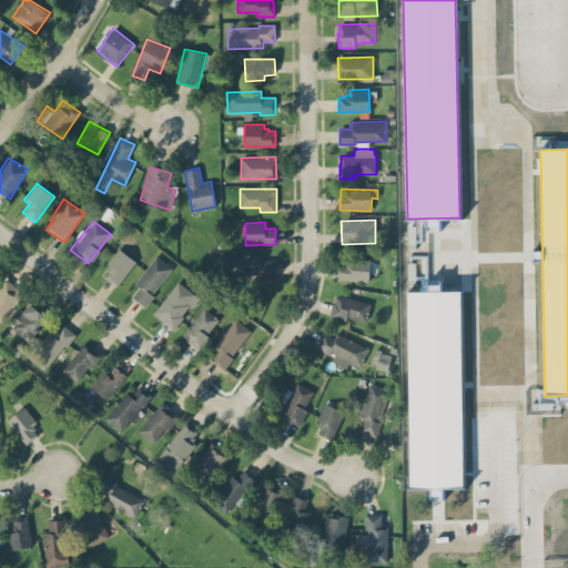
[(117,286),(137,262),(119,247),(107,263),(111,267),(104,276),(117,286)]
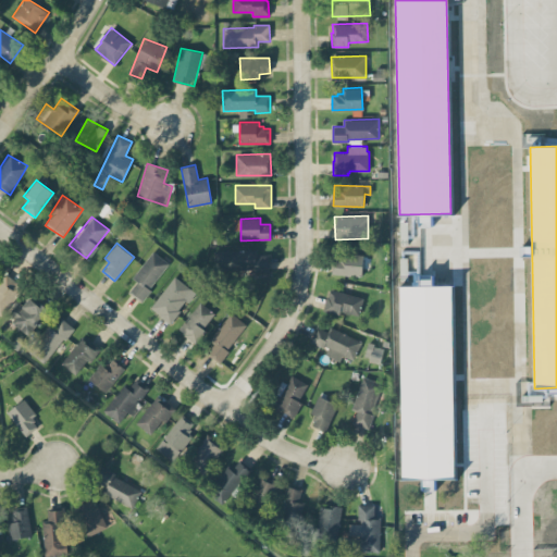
[(213,250),(214,271),(269,269),(269,255),(256,255),(256,249),(213,250)]
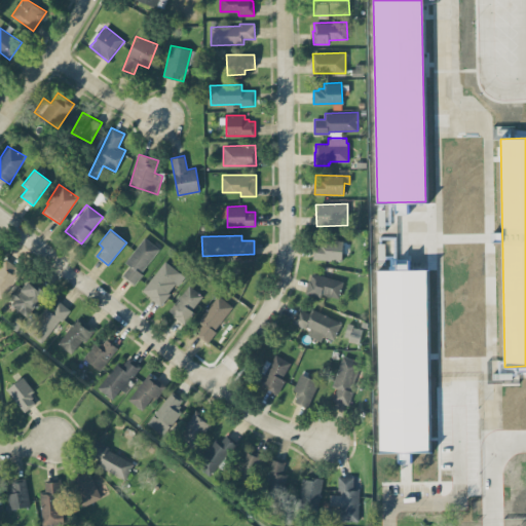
[(121,276),(134,285),(159,248),(143,236),(124,263),(128,265),(121,276)]
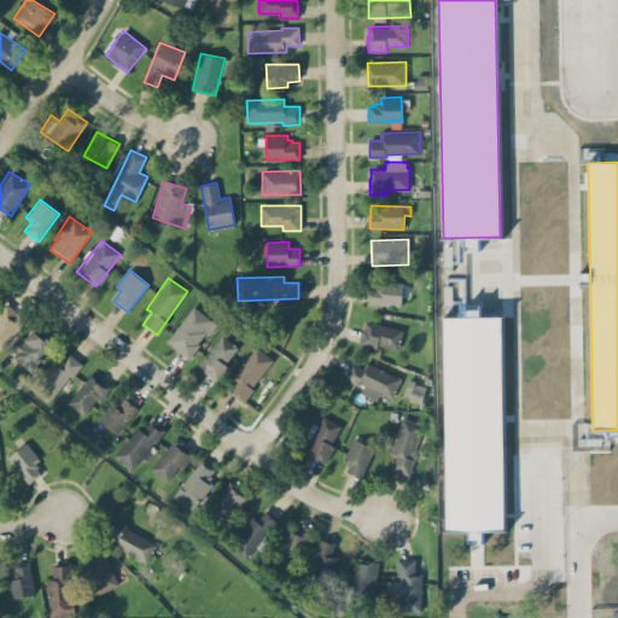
[(367,303),(401,307),(403,283),(379,280),(378,289),(368,287),(367,303)]
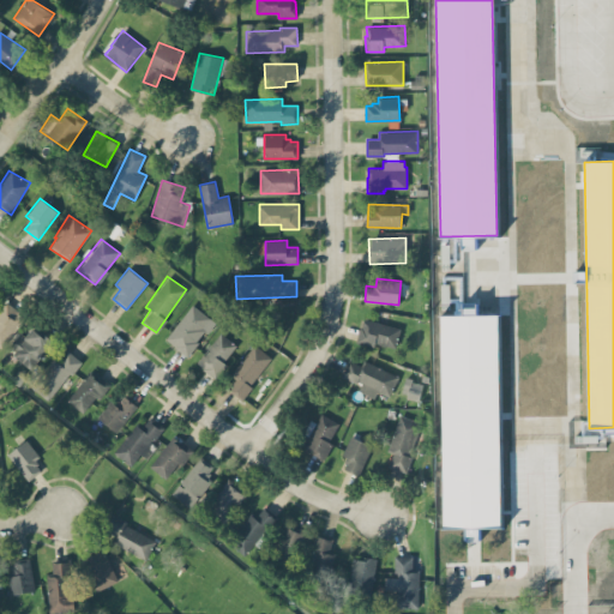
[(0,345),(2,348),(25,317),(4,302),(0,307),(0,345)]
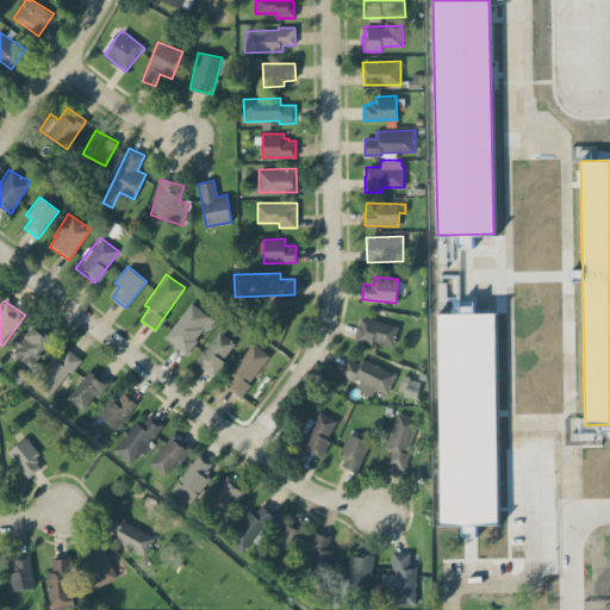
[(187,354),(213,319),(191,303),(165,337),(187,354)]
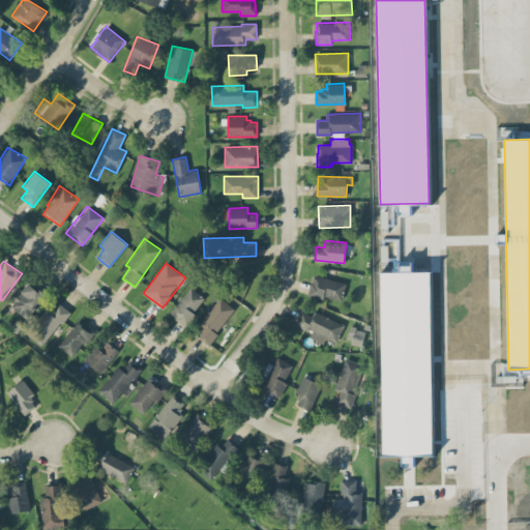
[(433,455),(430,271),(381,272),(383,455),(433,455)]
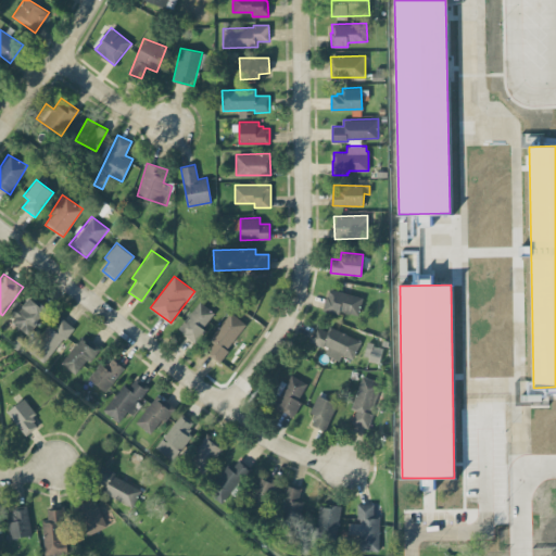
[(363,295),(328,289),(324,310),(358,316),(363,295)]
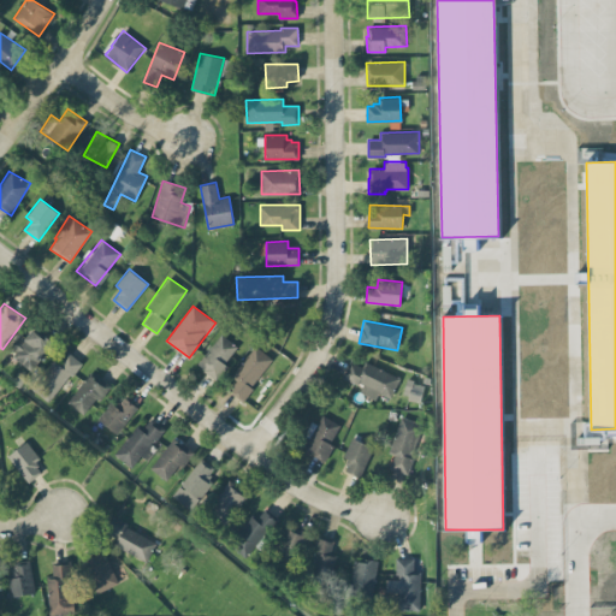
[(31,369),(52,344),(31,326),(10,353),(31,369)]
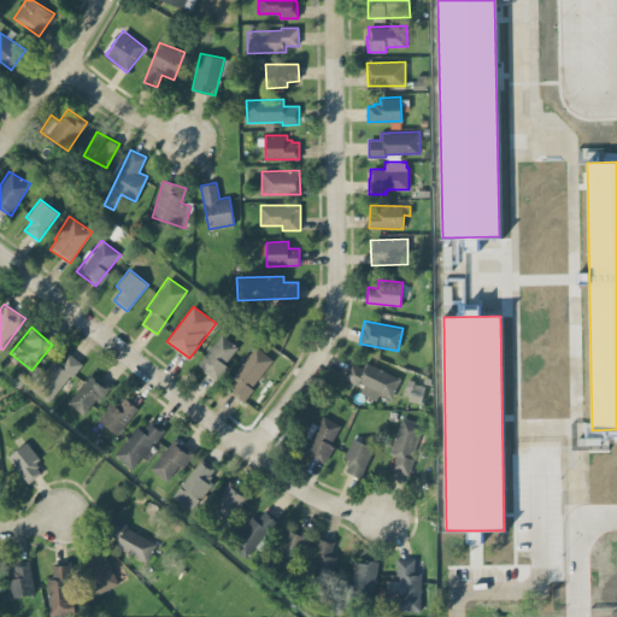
[(239,348),(222,334),(197,365),(213,378),(239,348)]
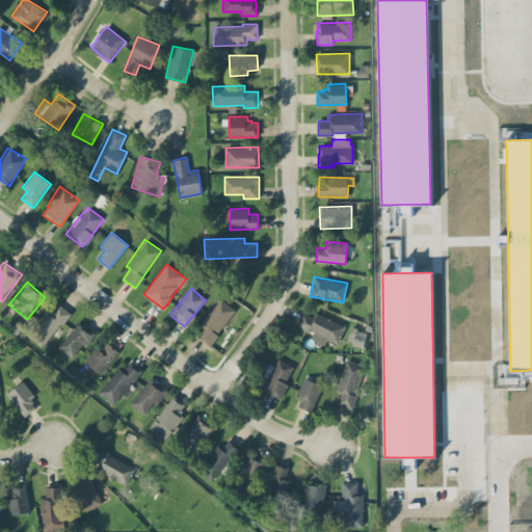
[(209,346),(236,310),(220,298),(200,325),(204,328),(197,337),(209,346)]
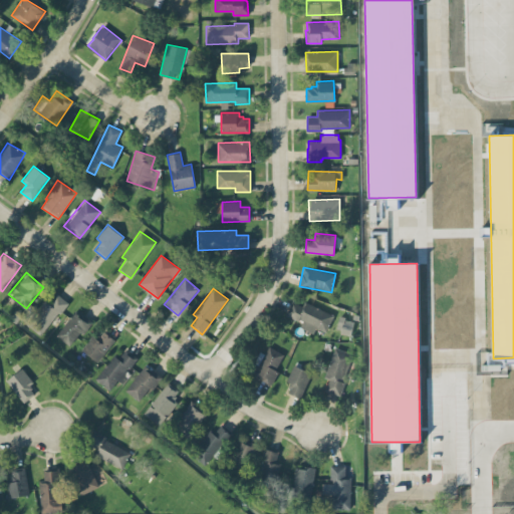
[(42,335),(66,300),(56,294),(50,303),(44,299),(27,324),(42,335)]
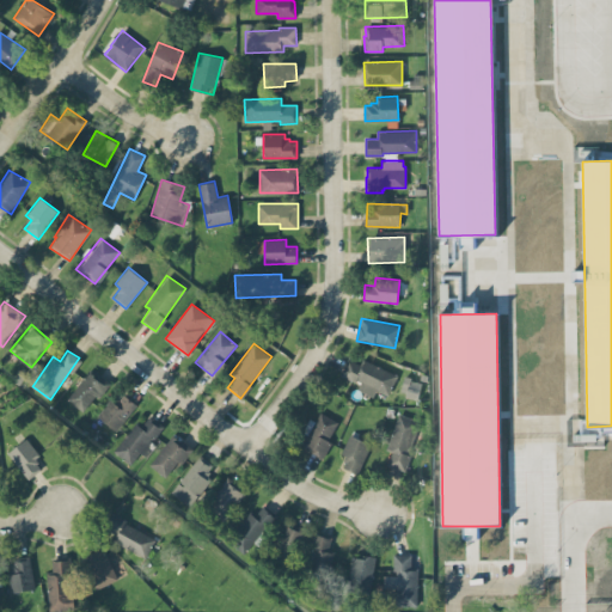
[(363,361),(362,365),(347,359),(341,375),(360,383),(356,390),(373,396),(375,391),(389,396),(397,373),(363,361)]
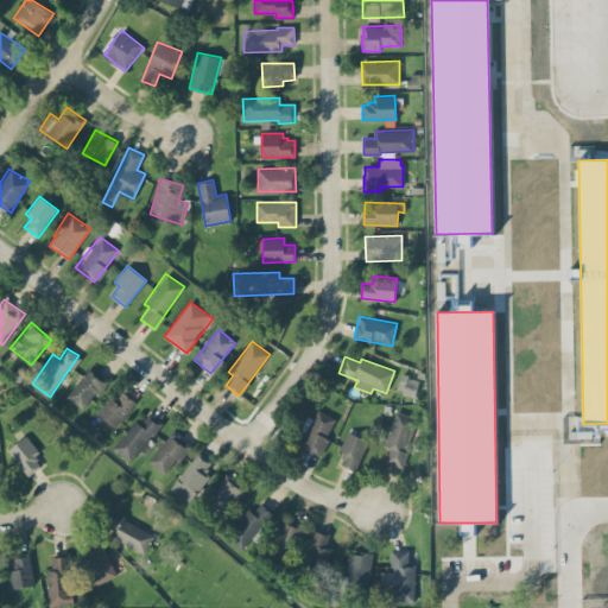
[(108,380),(90,366),(65,396),(83,410),(108,380)]
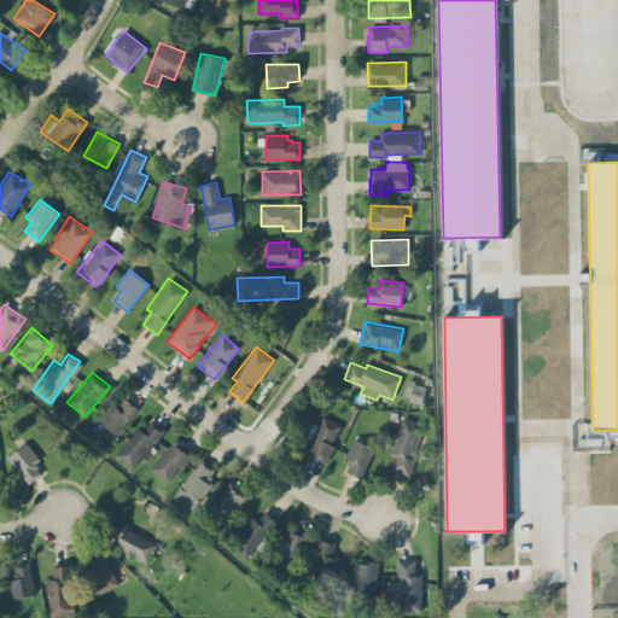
[(117,435),(138,408),(121,394),(99,420),(117,435)]
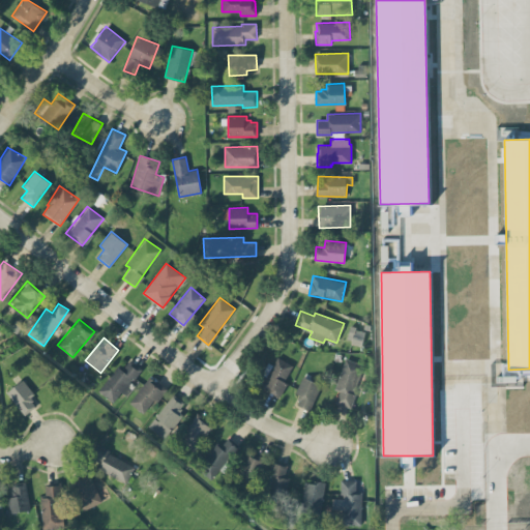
[(261,386),(280,396),(287,383),(284,382),(293,364),(277,357),(273,364),(268,362),(262,374),(266,377),(261,386)]
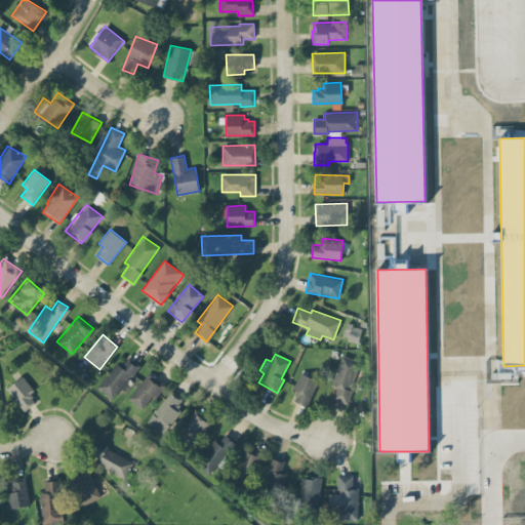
[(332,386),(335,387),(332,399),(348,403),(359,360),(340,355),(332,386)]
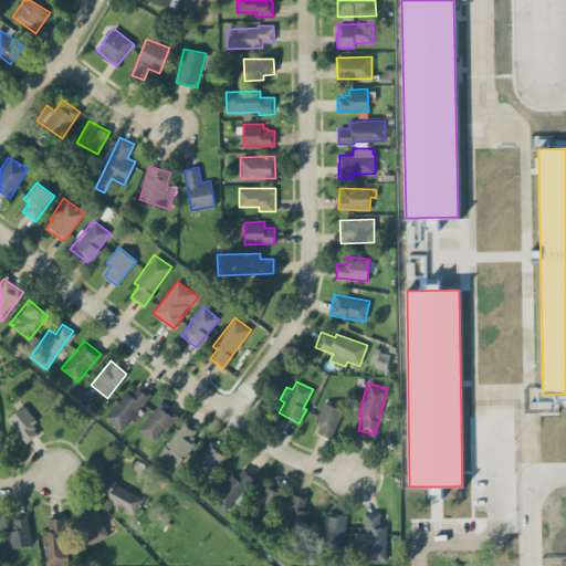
[(152,392),(138,384),(132,392),(126,389),(105,418),(122,430),(129,418),(136,422),(144,411),(140,408),(152,392)]
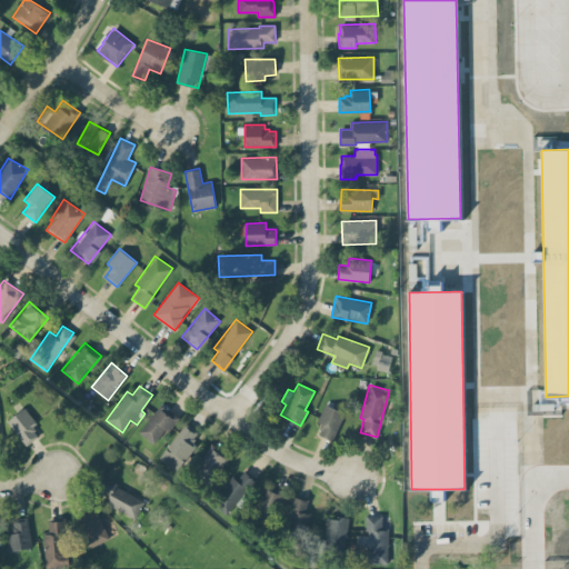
[(158,446),(177,415),(159,403),(140,435),(158,446)]
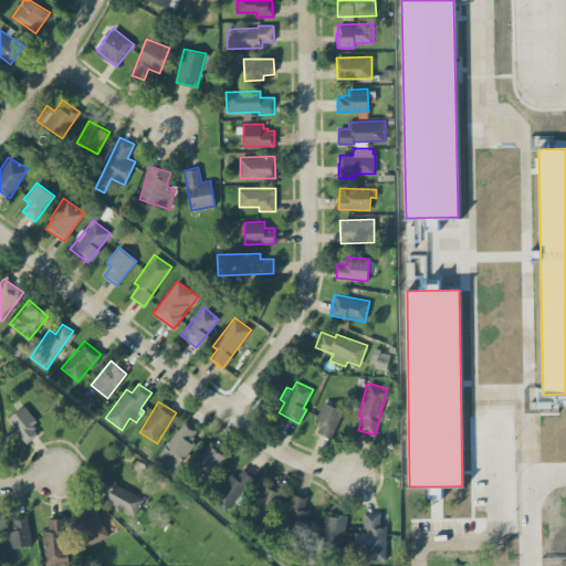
[(315,419),(321,421),(316,431),(332,438),(343,410),(323,401),(315,419)]
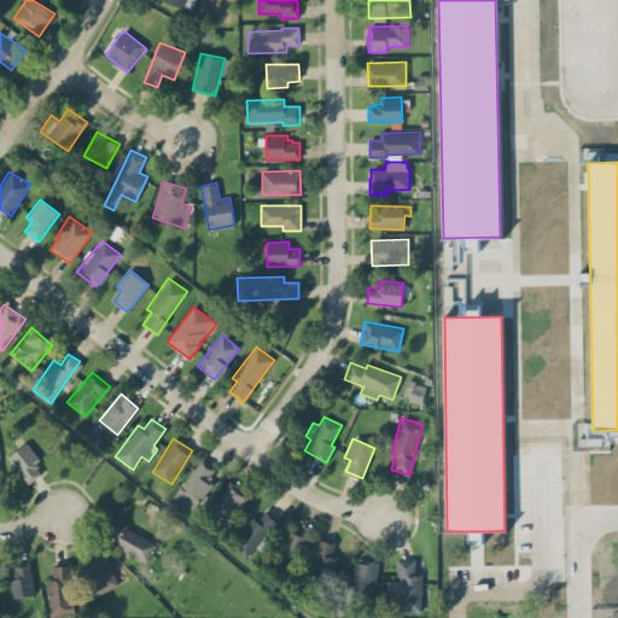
[(41,474),(35,464),(39,460),(28,443),(9,455),(27,484),(41,474)]
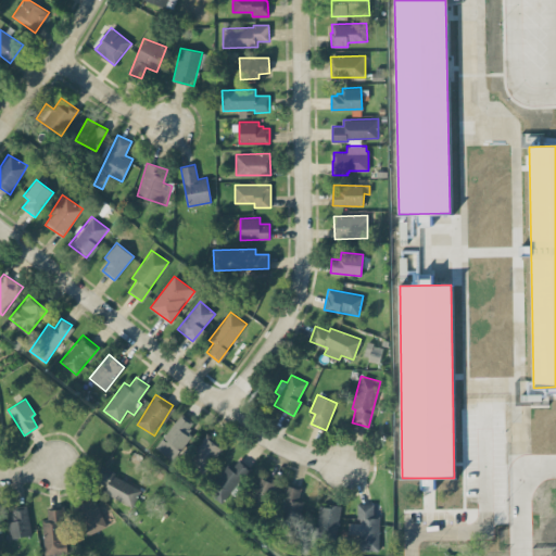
[(174,459),(197,422),(179,412),(156,450),(174,459)]
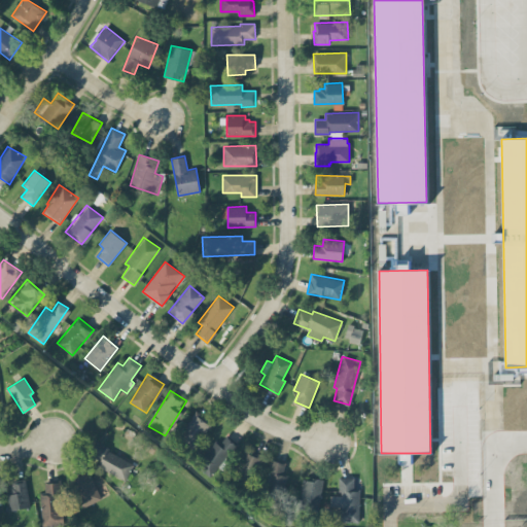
[(213,423),(197,410),(176,436),(192,449),(213,423)]
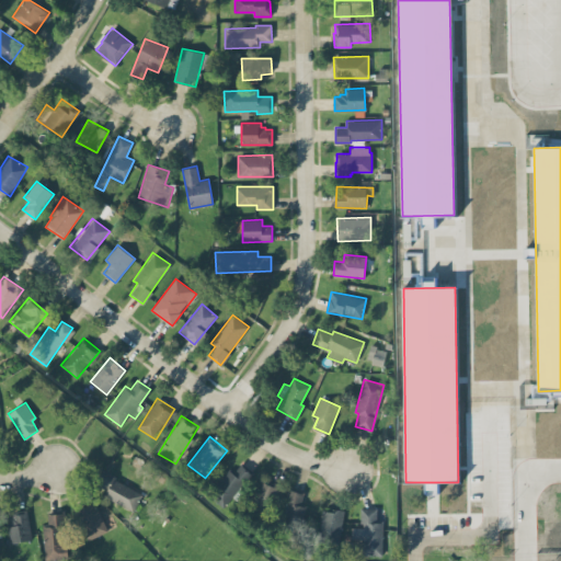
[(142,492),(103,473),(99,482),(109,487),(104,496),(134,511),(142,492)]
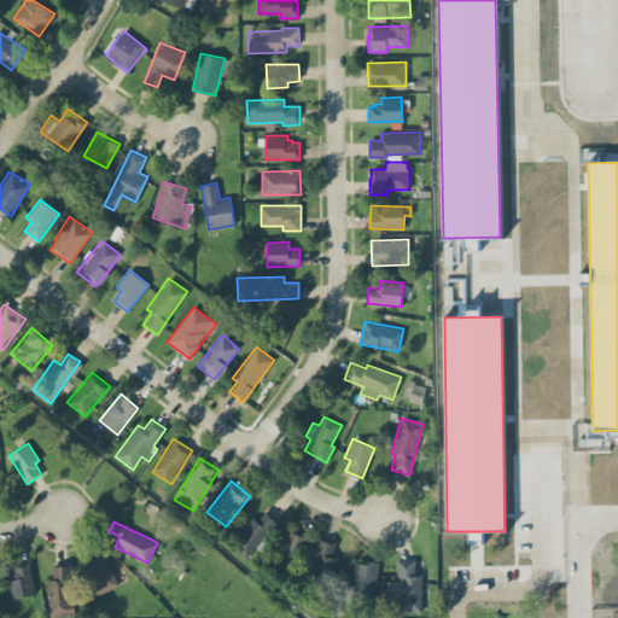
[(309,534),(289,525),(274,561),(295,570),(309,534)]
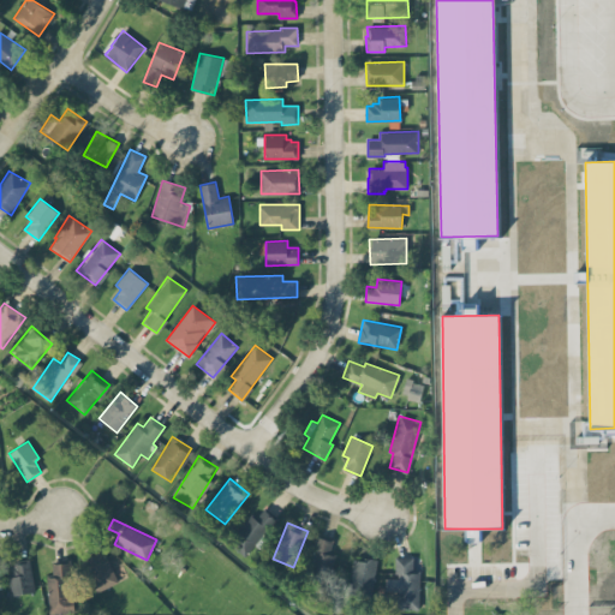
[(334,539),(312,536),(306,565),(332,569),(335,555),(330,554),(334,539)]
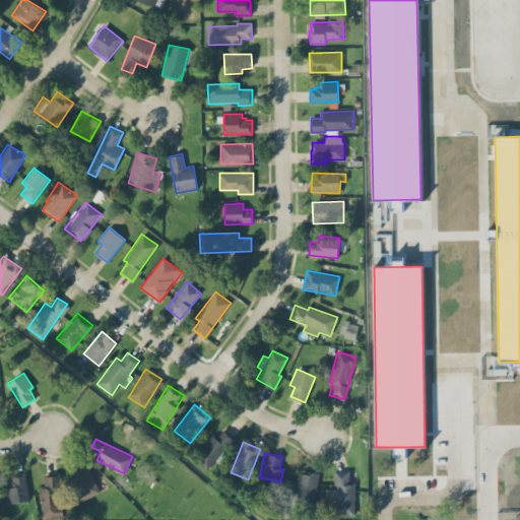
[(68,474),(81,501),(100,492),(86,465),(68,474)]
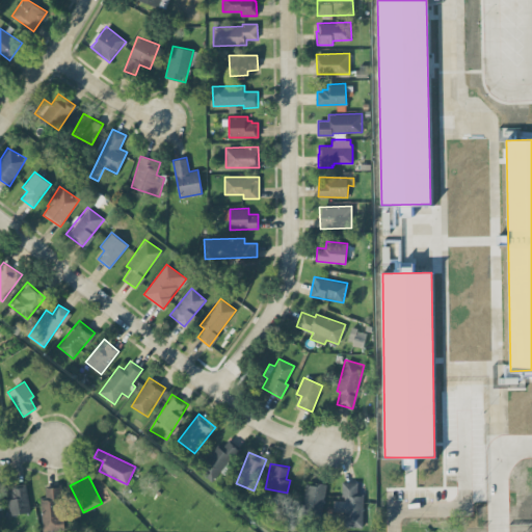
[(323,510),(326,484),(306,481),(302,508),(323,510)]
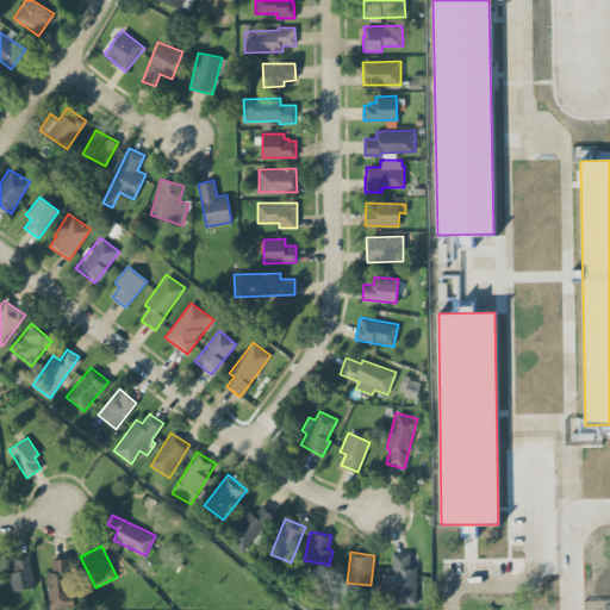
[(393,603),(416,603),(416,553),(393,553),(393,603)]
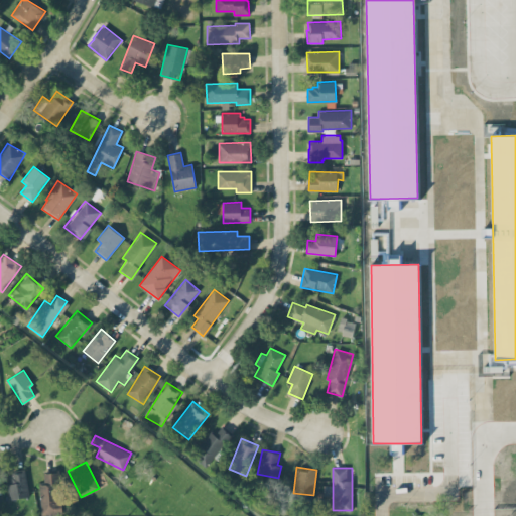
[(28,497),(26,469),(11,470),(12,480),(7,481),(8,498),(28,497)]
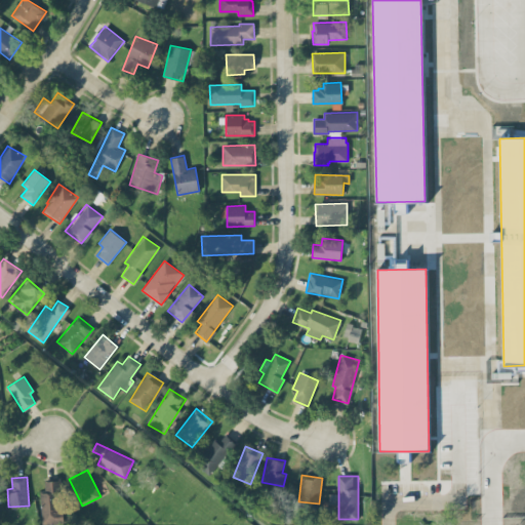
[(40,490),(41,523),(64,522),(62,479),(44,480),(45,490),(40,490)]
